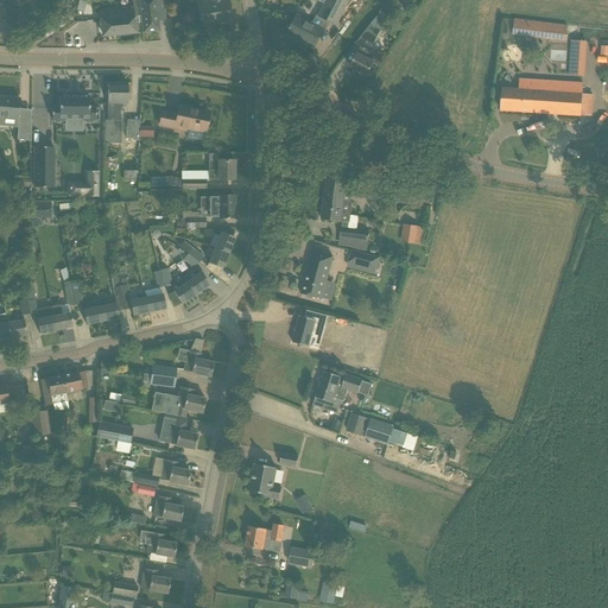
[(102,35),(105,37),(144,32),(139,0),(132,0),(133,7),(100,11),(101,21),(102,35)]
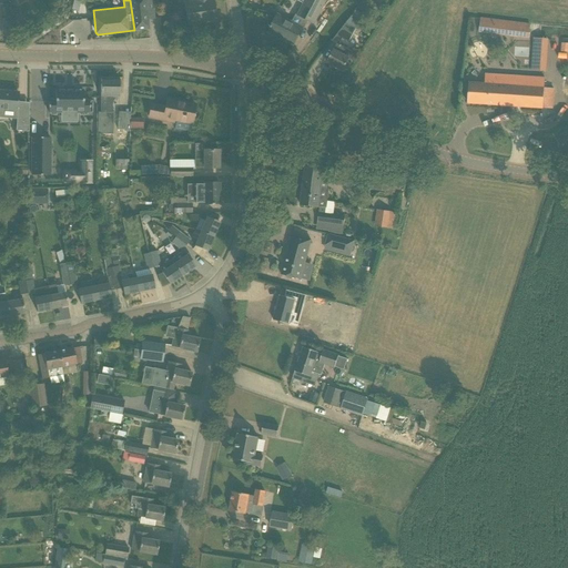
[(130,0),(134,30),(149,29),(148,20),(154,19),(153,8),(152,0),(130,0)]
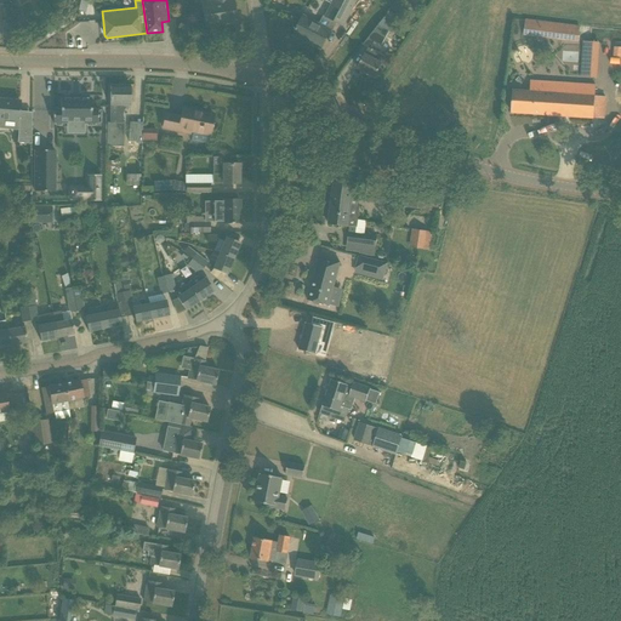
[(201,7),(205,28),(216,27),(216,26),(235,23),(232,0),(212,0),(214,6),(201,7)]
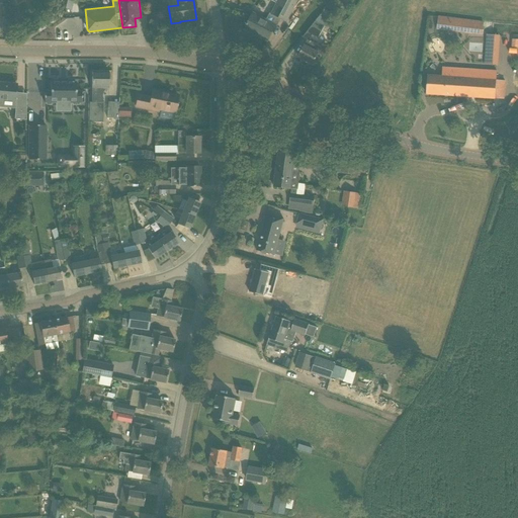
[(297,1),(295,0),(278,0),(271,14),(286,22),(297,1)]
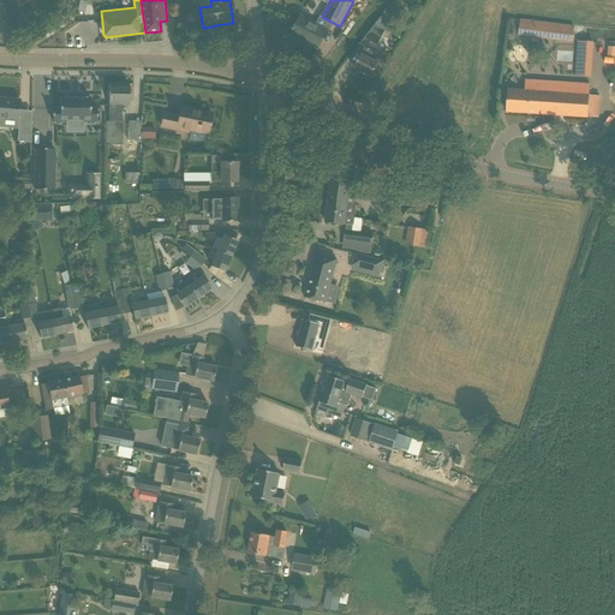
[(364,39),(377,46),(390,21),(382,16),(364,39)]
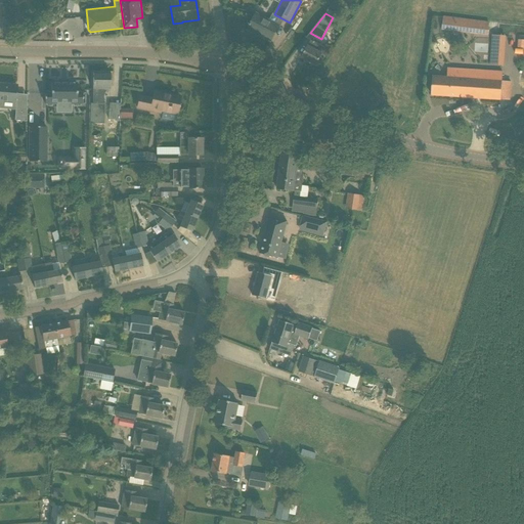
[(257,33),(271,41),(278,26),(256,14),(248,30),(256,34),(257,33)]
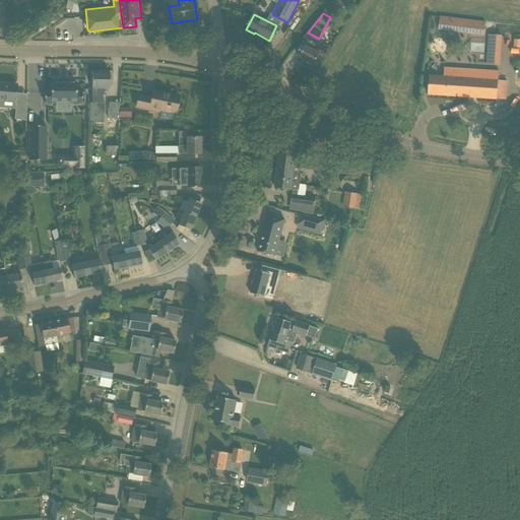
[(441,16),(439,29),(447,30),(449,17),(441,16)]
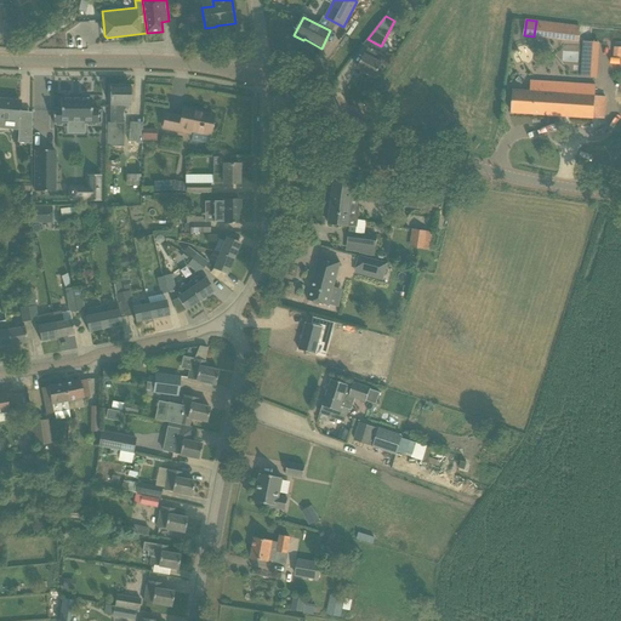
[(579,27),(556,23),(553,39),(577,43),(579,27)]
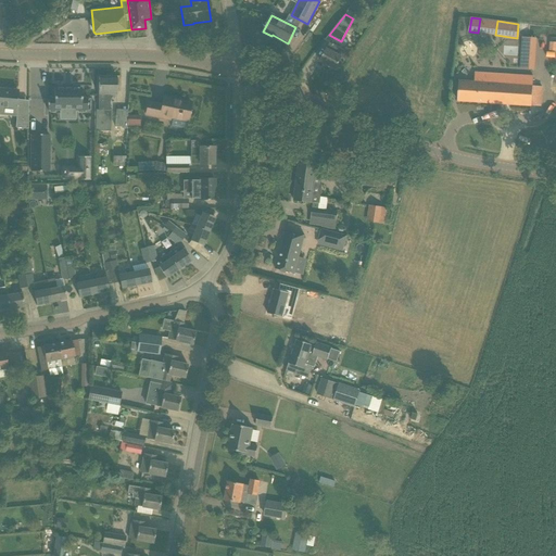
[(320,62),(336,70),(345,50),(330,42),(320,62)]
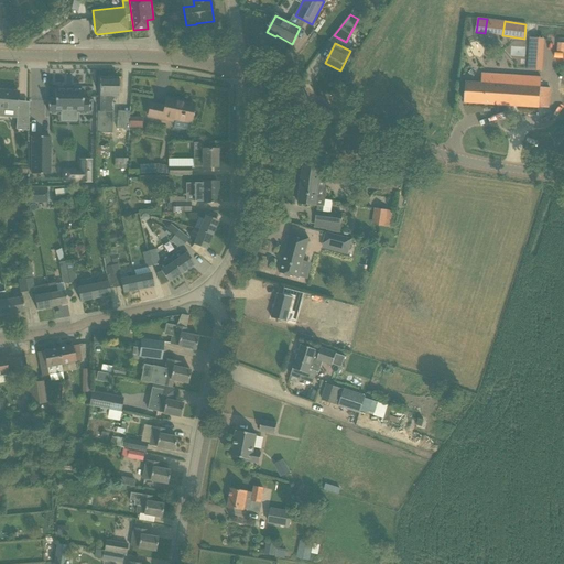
[(539,108),(549,108),(550,88),(540,88),(541,77),(481,74),(481,83),(466,82),(464,102),(539,108)]
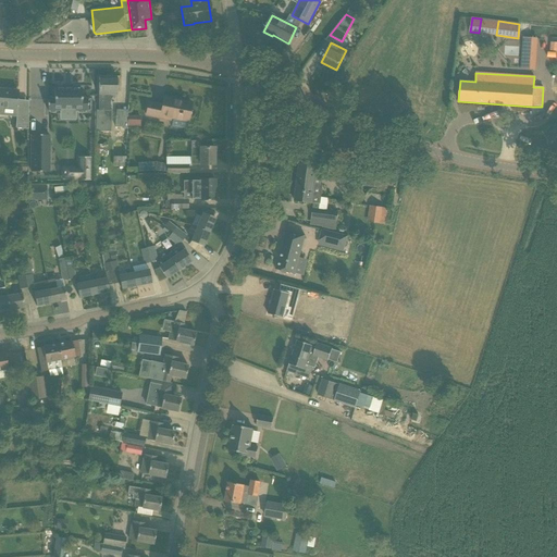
[(95,132),(110,132),(111,111),(110,111),(110,96),(116,96),(116,77),(99,77),(98,110),(96,110),(95,132)]
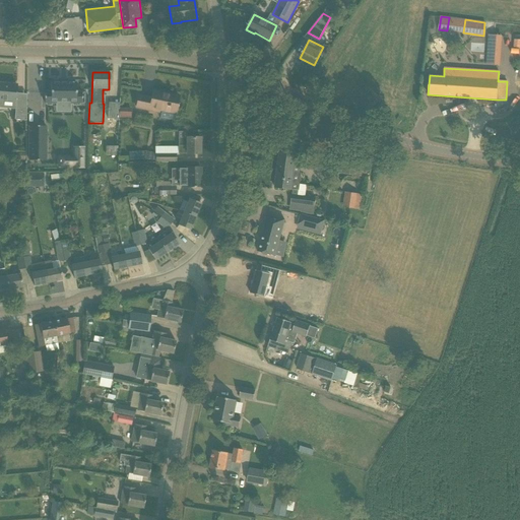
[(0,101),(15,103),(17,85),(0,83),(0,101)]
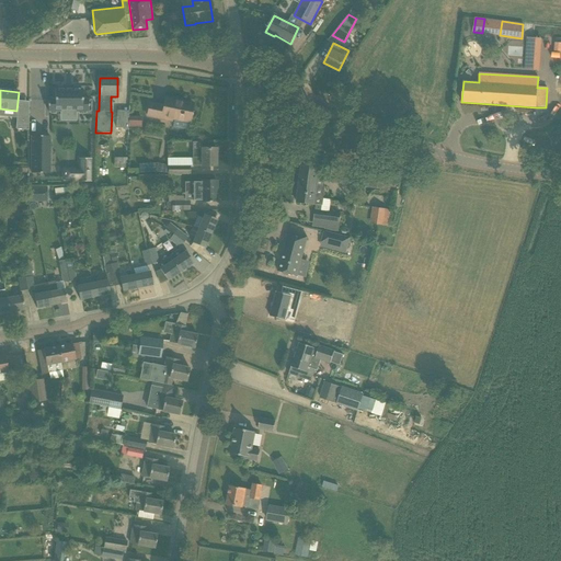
[(82,100),(82,90),(55,90),(55,100),(48,100),(48,112),(60,112),(60,109),(77,109),(76,112),(89,112),(89,100),(82,100)]
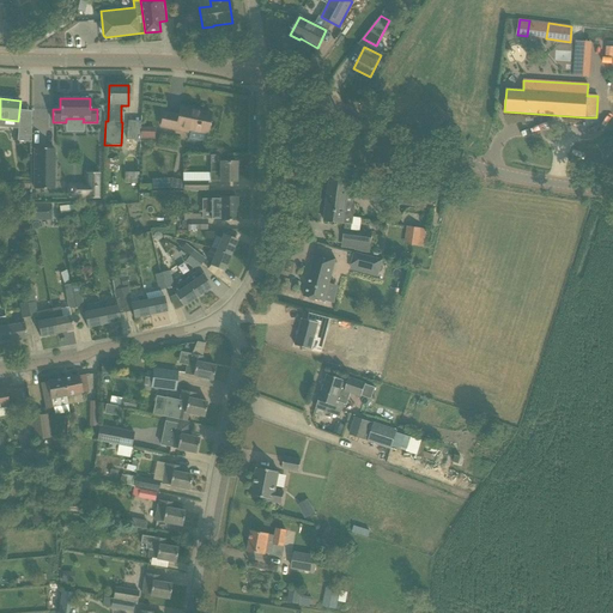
[(187,139),(205,143),(206,134),(211,114),(181,108),(178,116),(164,113),(161,127),(182,132),(182,129),(189,131),(187,139)]
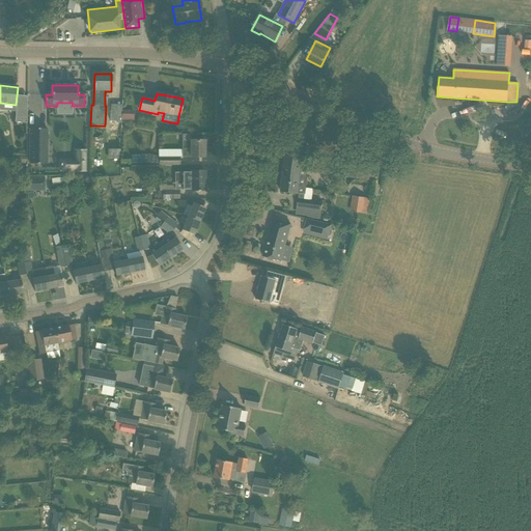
[(16,108),(15,122),(27,123),(27,109),(16,108)]
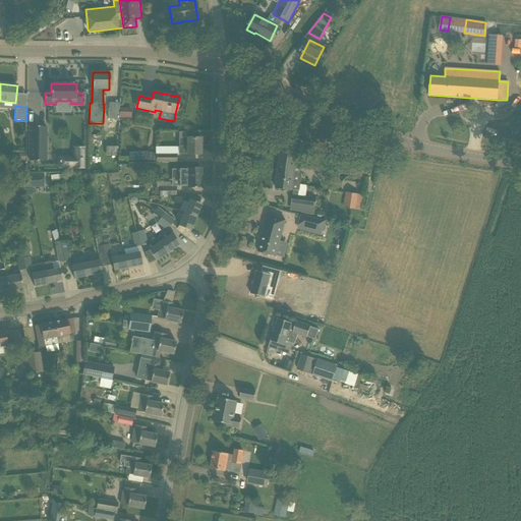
[(130,119),(131,109),(120,108),(119,118),(130,119)]
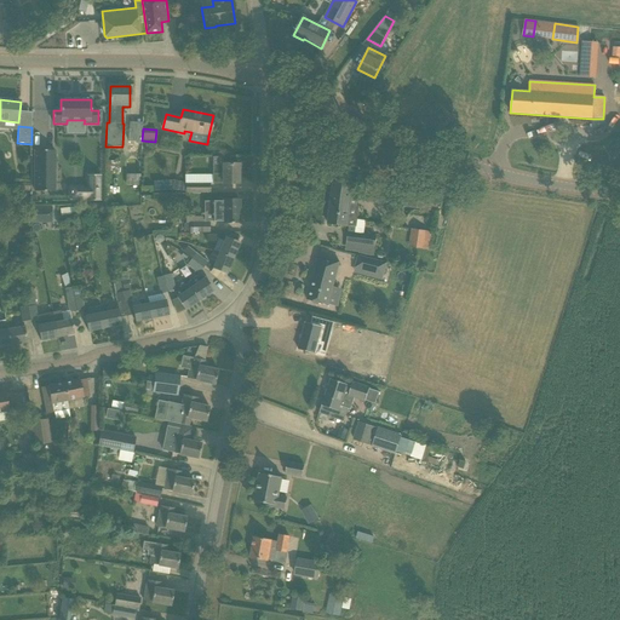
[(128,142),(141,143),(142,131),(128,130),(128,142)]
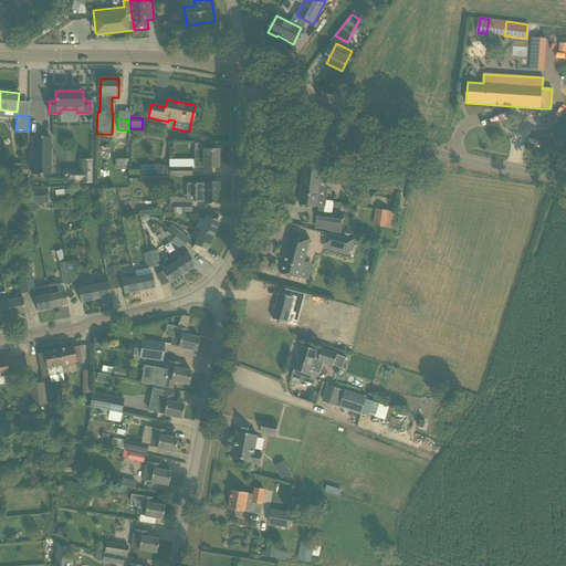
[(30,175),(51,176),(51,137),(31,137),(30,175)]
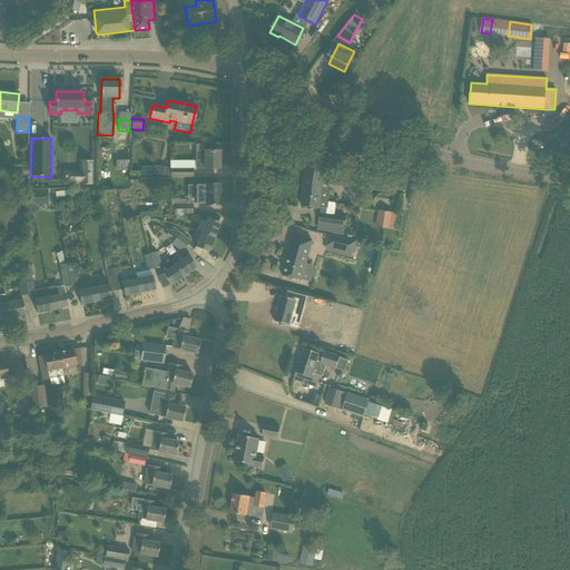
[(195,169),(219,169),(219,151),(212,151),(212,145),(195,145),(195,169)]
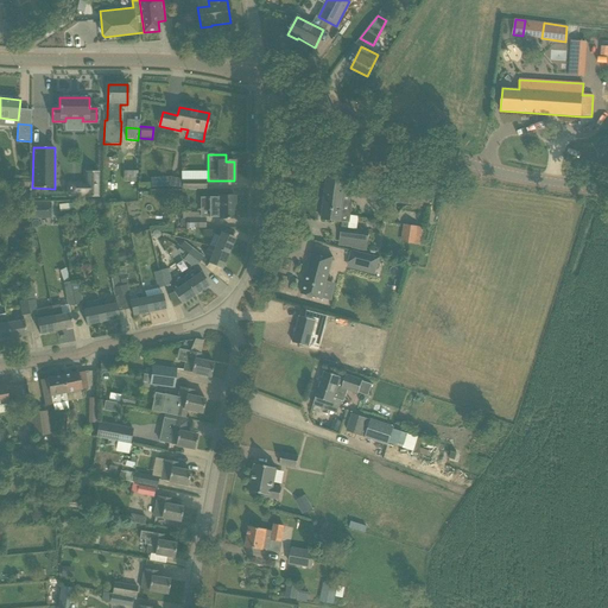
[(124,181),(135,182),(135,172),(124,171),(124,181)]
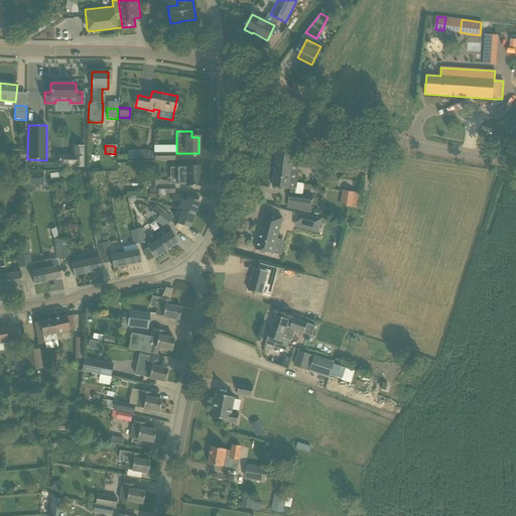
[(84,167),(84,146),(72,146),(73,154),(56,154),(56,167),(84,167)]
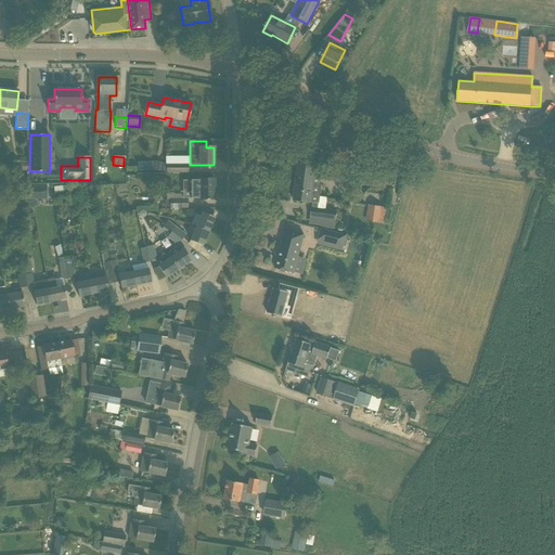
[(155,162),(154,170),(159,171),(165,171),(165,167),(165,165),(165,164),(155,162)]
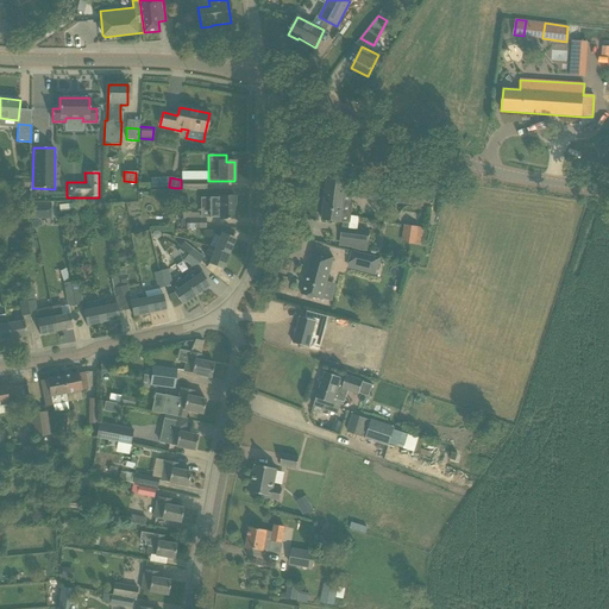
[(327,177),(325,199),(344,201),(351,202),(352,198),(352,193),(355,181),(327,177)]
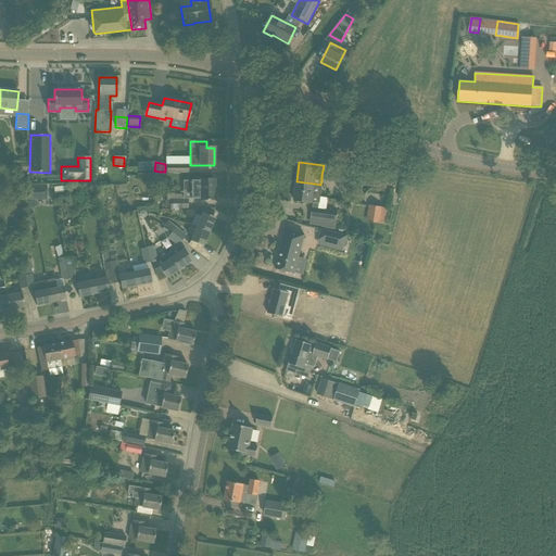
[(165,165),(165,167),(165,173),(188,174),(188,165),(165,165)]
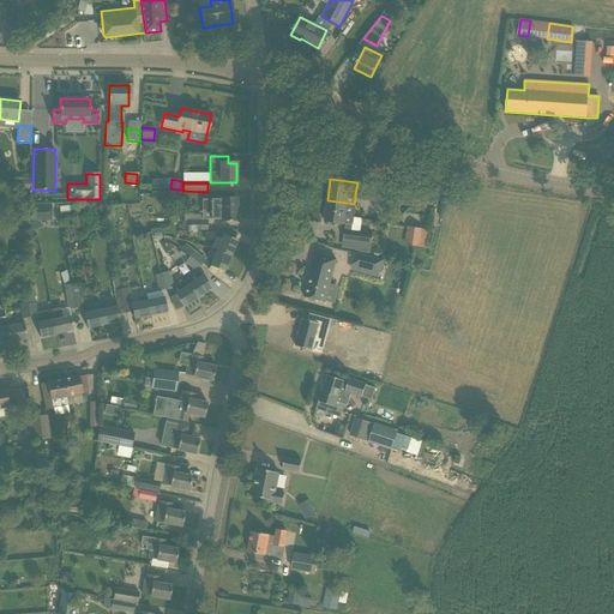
[(1,184),(1,193),(11,194),(11,184),(1,184)]
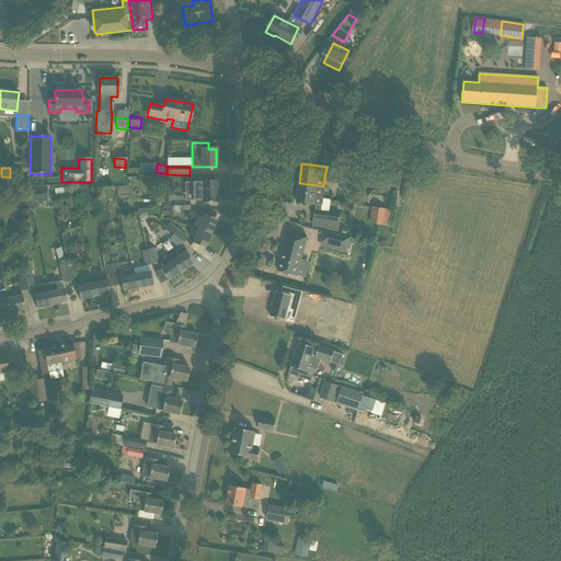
[(201,182),(184,183),(184,192),(192,192),(192,201),(202,201),(202,202),(216,202),(216,182),(201,182)]
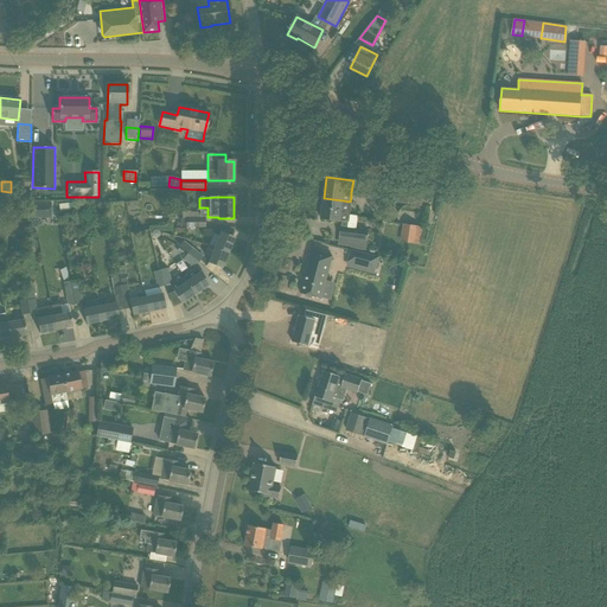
[(340,237),(368,241),(369,231),(347,229),(349,223),(351,202),(350,202),(343,200),(324,198),(320,219),(340,222),(343,222),(342,228),(340,237)]
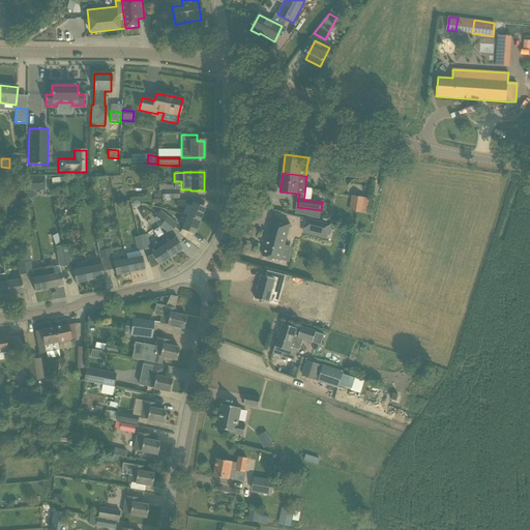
[(26,177),(26,190),(45,192),(45,177),(26,177)]
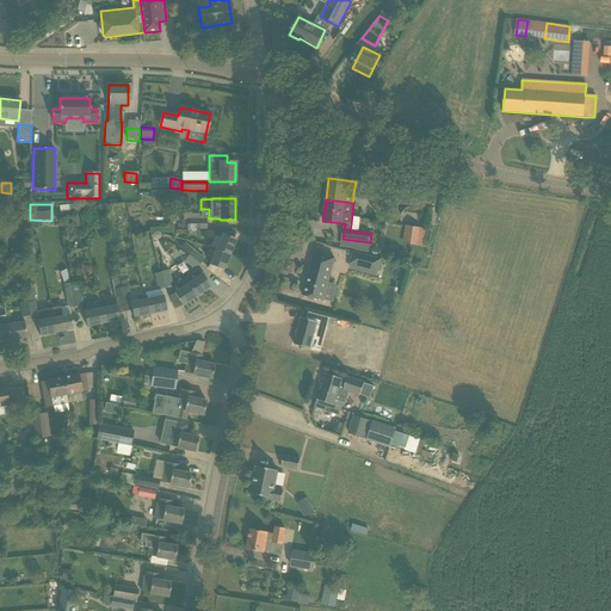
[(125,222),(125,205),(111,207),(111,222),(125,222)]
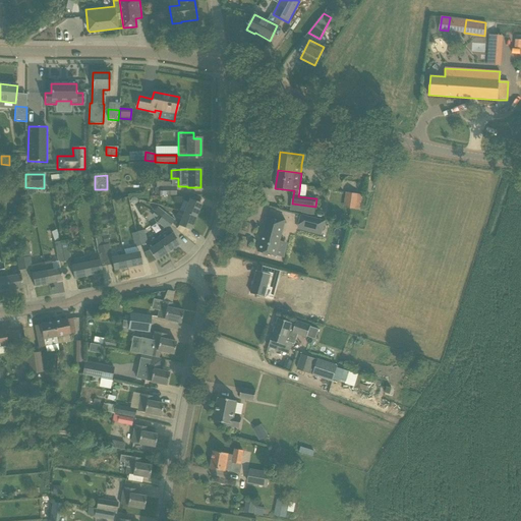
[(175,187),(172,187),(171,182),(156,182),(156,188),(155,188),(155,195),(160,195),(175,195),(175,187)]
